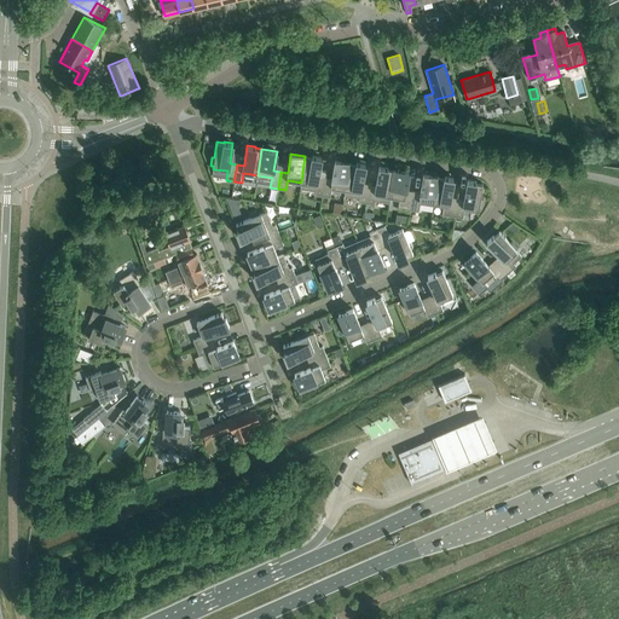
[(312,157),(305,156),(301,183),(300,189),(314,191),(314,195),(322,196),(324,178),(318,177),(320,157),(312,156),(312,157)]
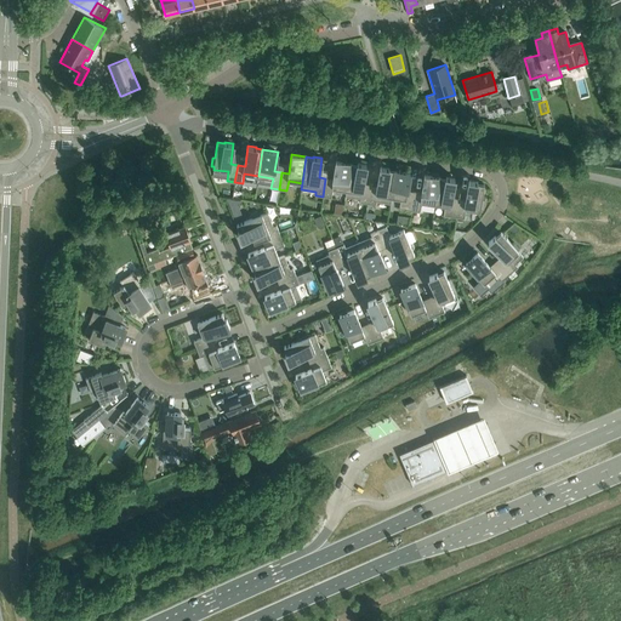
[(347,191),(352,164),(336,161),(332,180),(325,178),(323,197),(331,198),(332,188),(347,191)]
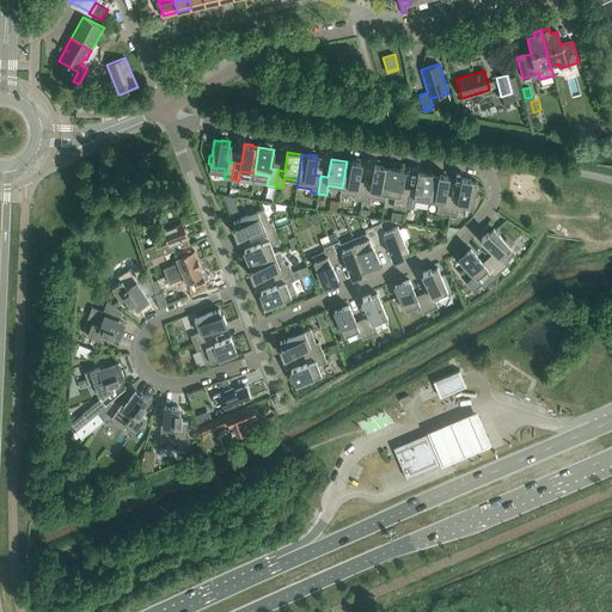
[(352,161),(347,161),(342,188),(341,194),(355,195),(354,199),(362,200),(365,183),(357,182),(361,161),(353,160),(352,161)]
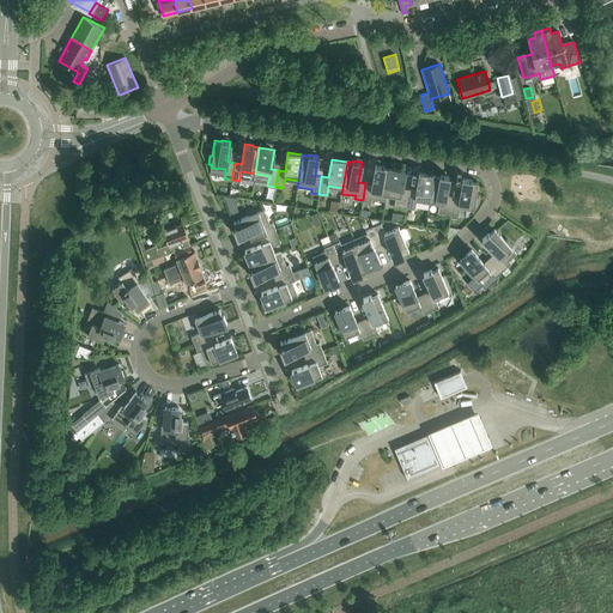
[(387,194),(390,168),(383,168),(384,165),(375,164),(372,184),(365,183),(363,200),(370,201),(371,198),(386,200),(387,194)]
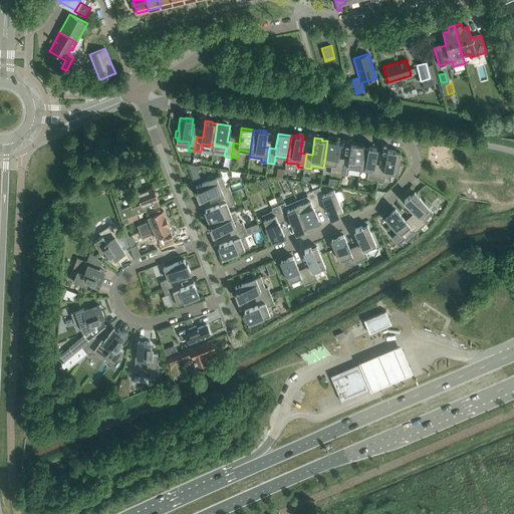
[(339,143),(327,141),(324,163),(331,165),(330,173),(340,174),(342,160),(337,159),(339,143)]
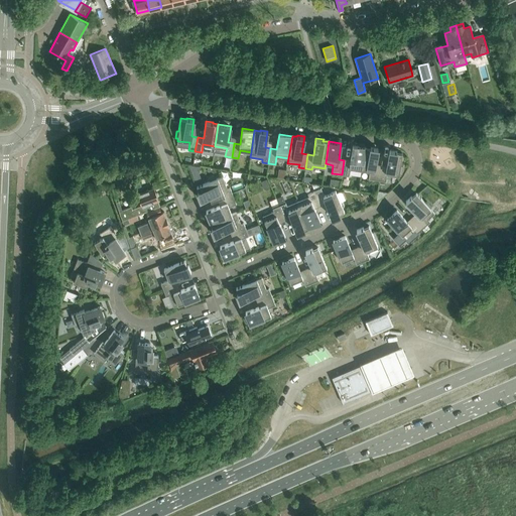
[(360,169),(363,147),(353,145),(350,161),(344,160),(342,174),(349,175),(350,167),(360,169)]
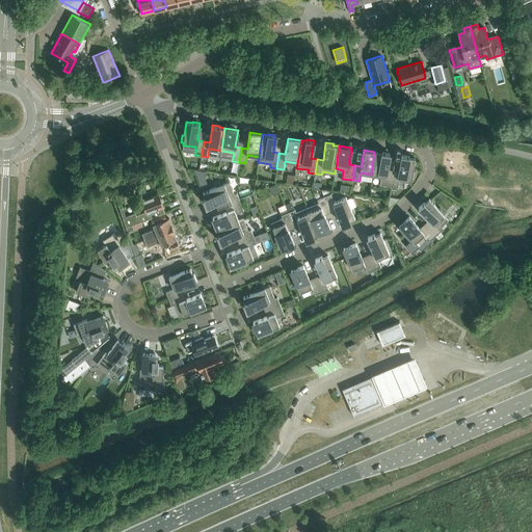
[(381,153),(374,152),(371,175),(381,176),(379,184),(391,186),(393,170),(387,169),(390,153),(381,152),(381,153)]
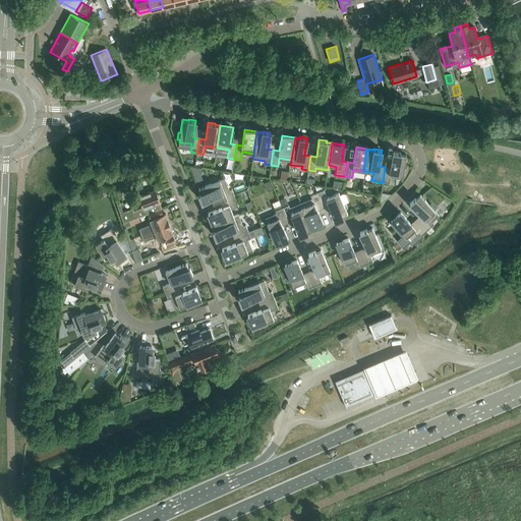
[(406,155),(400,154),(401,153),(393,152),(391,168),(385,167),(383,182),(389,183),(390,175),(403,177),(403,175),(405,175),(406,168),(404,168),(406,155)]
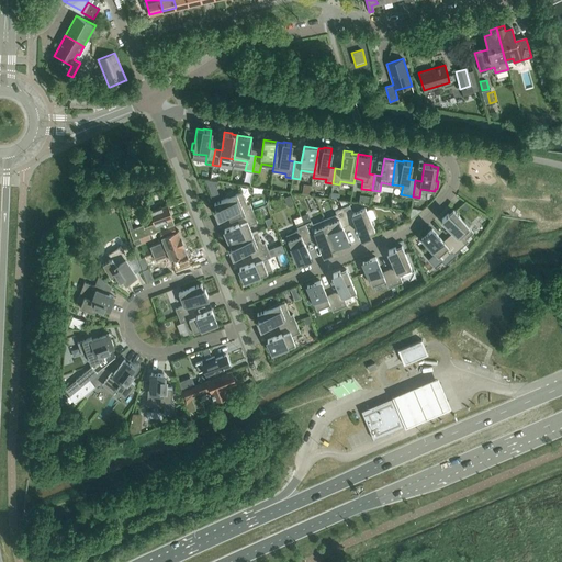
[(242,192),(214,203),(216,209),(215,210),(218,216),(227,213),(229,220),(238,216),(253,211),(250,203),(247,204),(245,200),(242,192)]
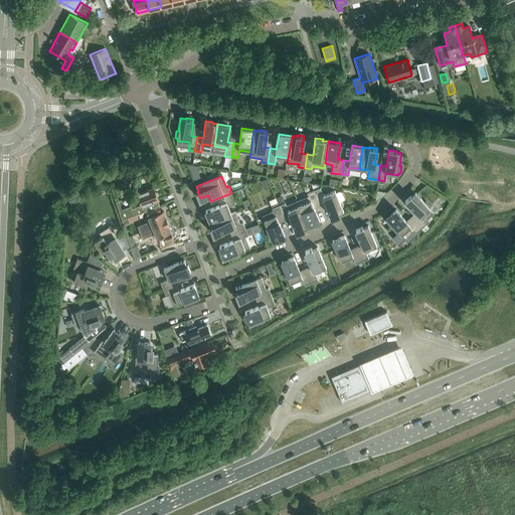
[(143,186),(140,179),(134,181),(137,188),(143,186)]
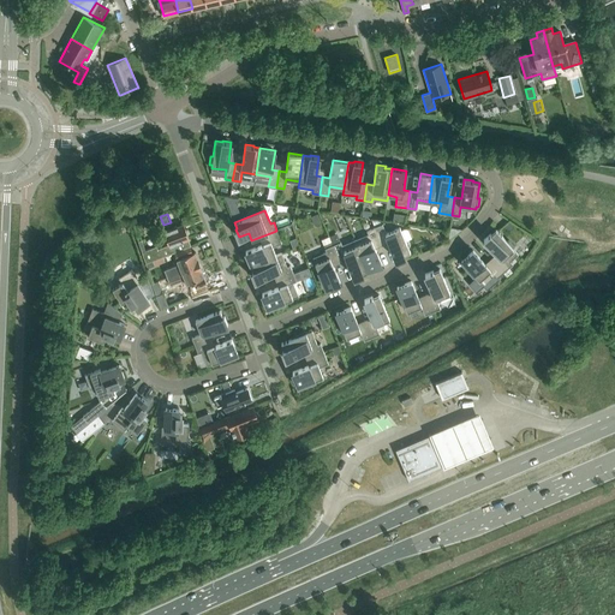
[(321,222),(317,214),(311,216),(315,226),(321,222)]
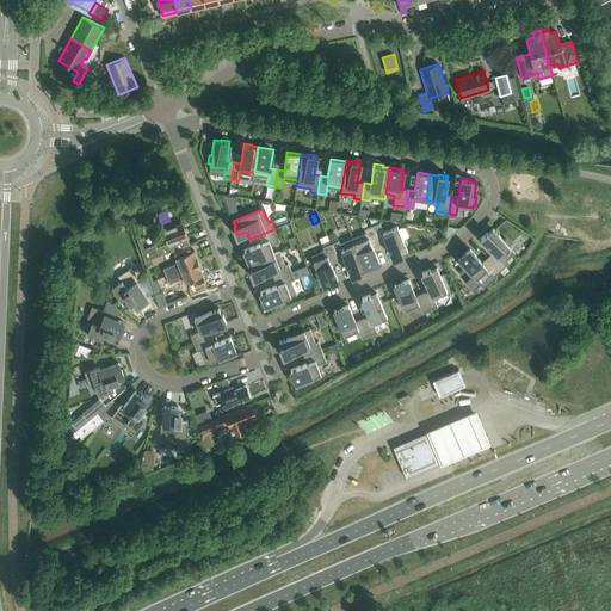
[(190,245),(187,238),(189,238),(183,222),(164,230),(168,242),(158,247),(156,244),(144,248),(141,238),(137,239),(142,254),(144,261),(162,255),(162,254),(173,251),(189,245),(190,245)]
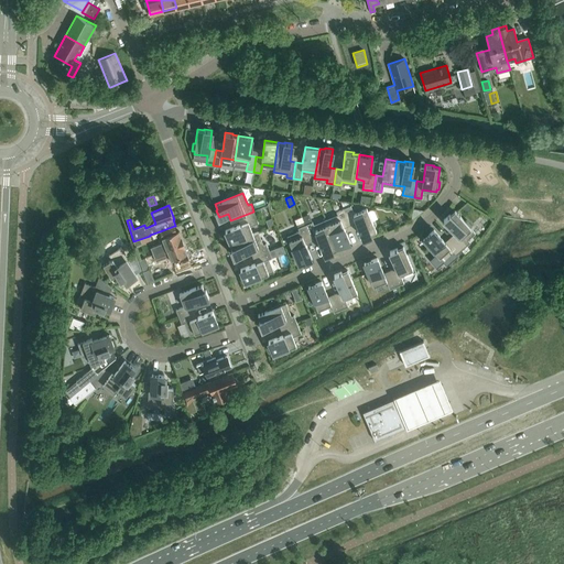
[(376,230),(366,208),(354,214),(350,205),(344,208),(349,223),(356,220),(364,238),(370,235),(370,234),(376,230)]
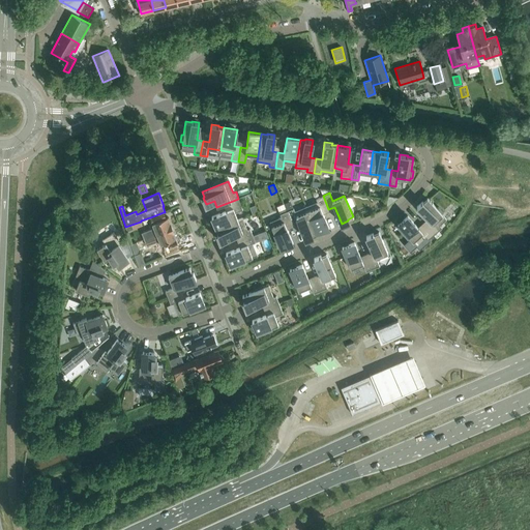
[(328,209),(323,196),(316,199),(317,202),(305,206),(317,232),(328,227),(322,212),(328,209)]
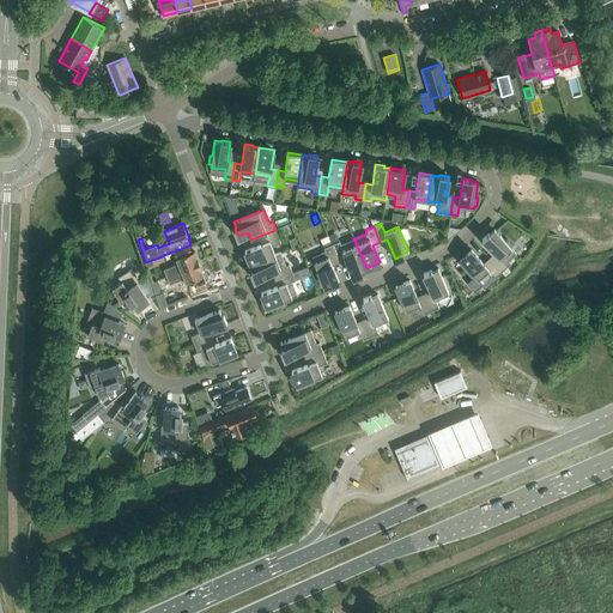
[(507,238),(505,241),(495,229),(490,234),(489,232),(481,238),(496,253),(491,256),(503,269),(511,262),(509,260),(516,253),(510,247),(513,246),(507,238)]
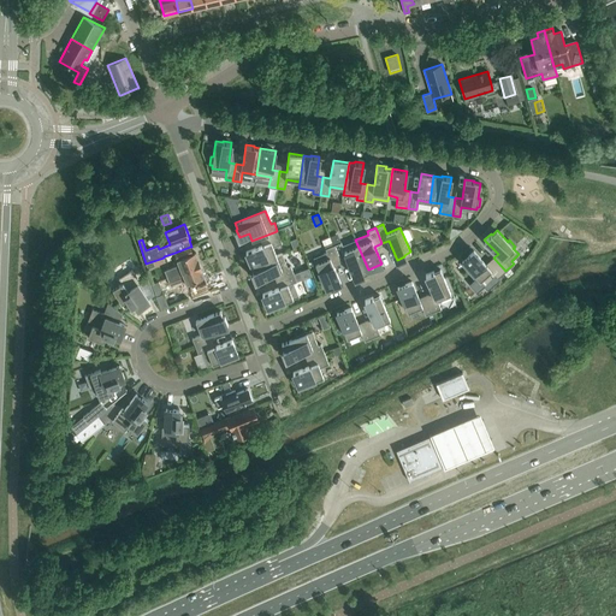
[(282,243),(277,231),(261,237),(264,244),(246,252),(252,265),(276,255),(273,247),(282,243)]
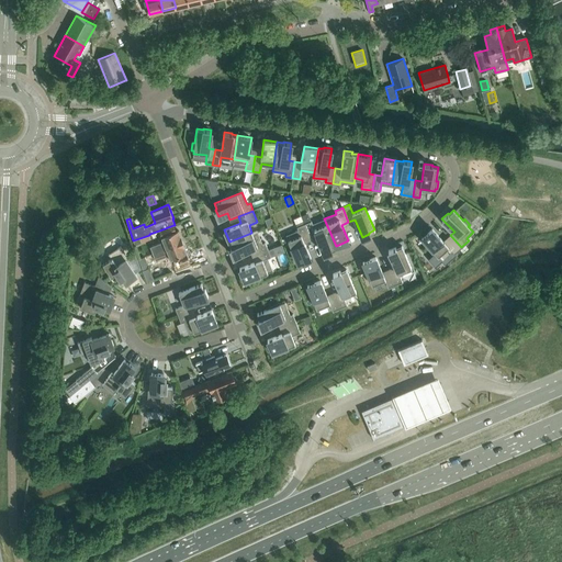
[(265,220),(268,227),(274,224),(271,217),(265,220)]
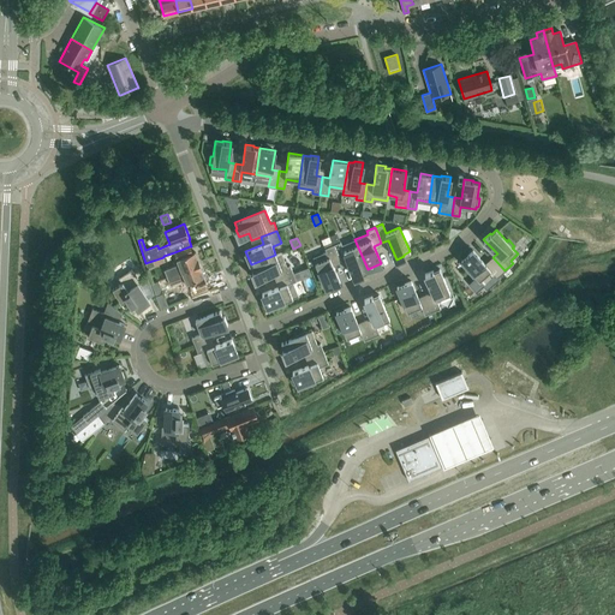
[(368,269),(354,239),(341,245),(340,242),(333,245),(340,261),(346,258),(354,276),(363,274),(362,272),(368,269)]
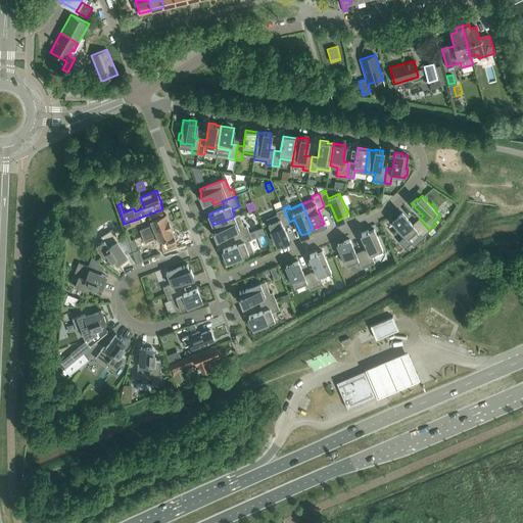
[(283,225),(289,222),(283,208),(276,211),(277,214),(266,219),(277,244),(289,239),(283,225)]
